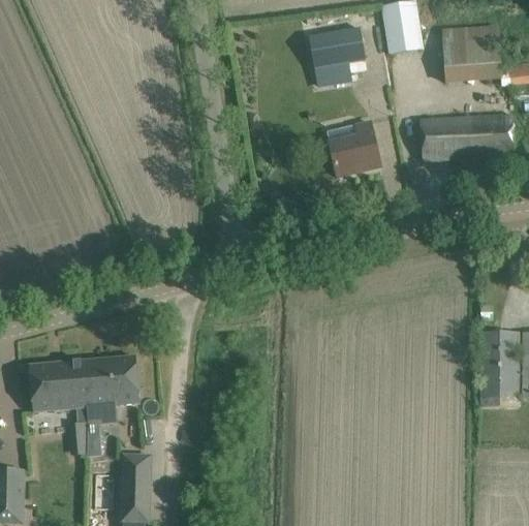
[(393,53),(428,45),(418,0),(407,0),(383,4),(393,53)]
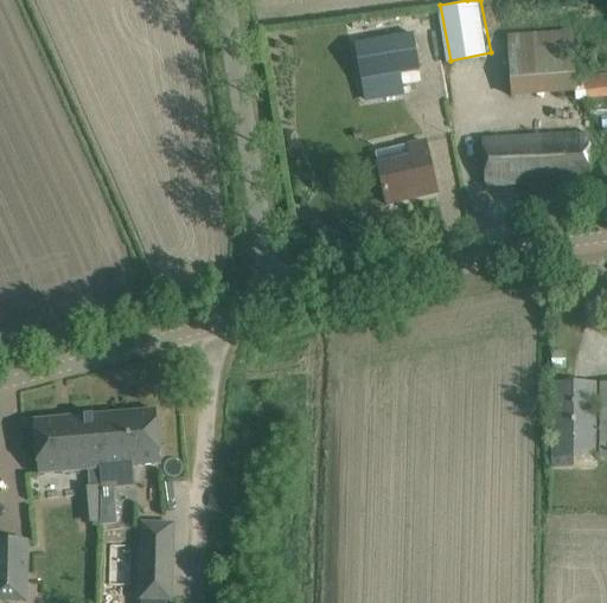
[(411,31),(355,40),(360,78),(385,74),(389,95),(403,92),(400,71),(417,68),(411,31)]
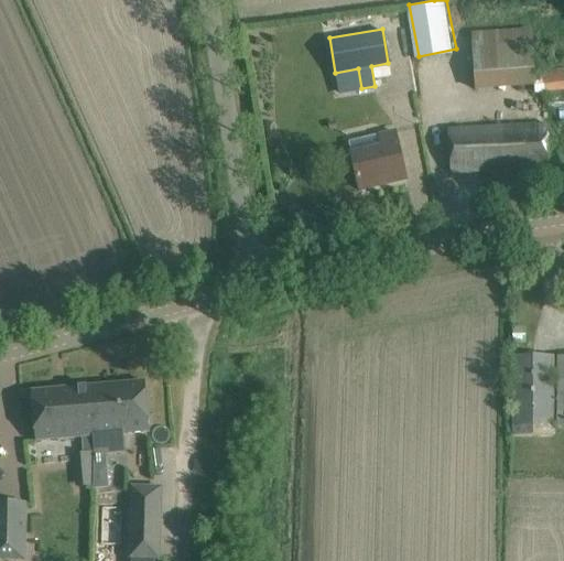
[(563,66),(534,67),(535,85),(535,87),(563,84),(563,66)]
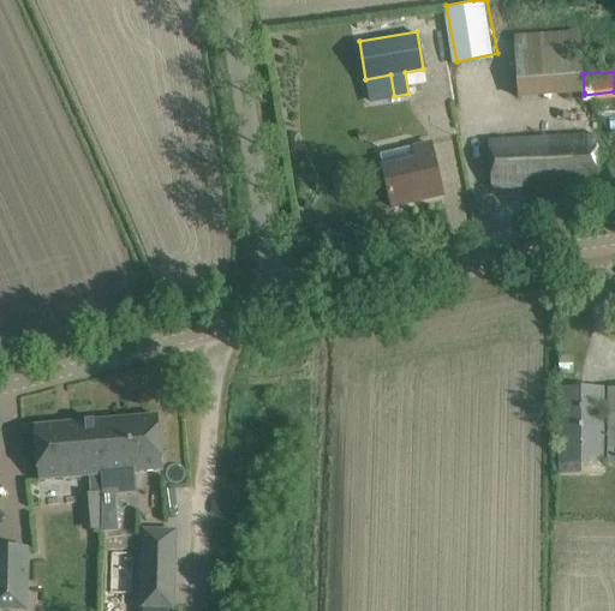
[(596,135),(488,141),(490,186),(598,180),(596,135)]
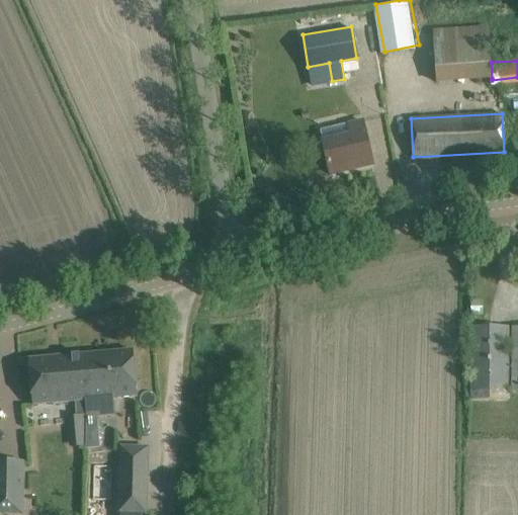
[(362,119),(320,129),(330,172),(372,162),(362,119)]
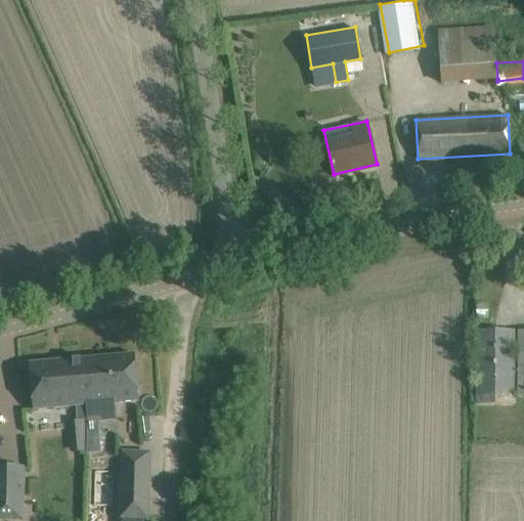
[(514,402),(514,328),(477,328),(477,394),(477,403),(514,402)]
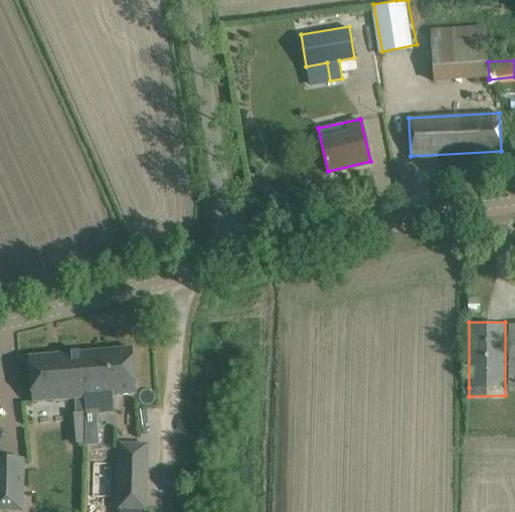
[(133,346),(81,350),(86,396),(87,410),(114,408),(113,393),(137,391),(133,346)]
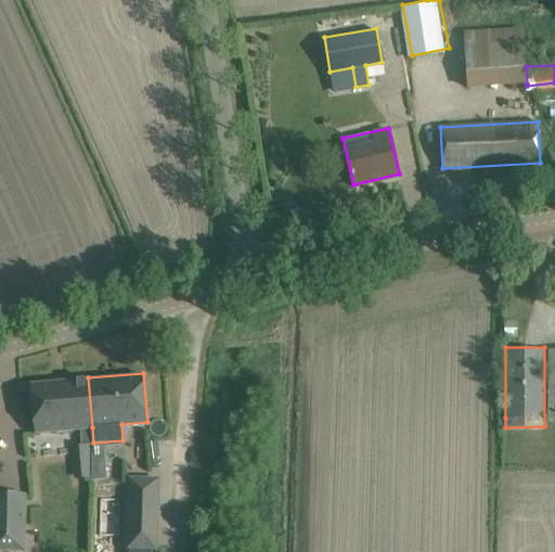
[(35,433),(92,427),(88,377),(30,383),(35,433)]
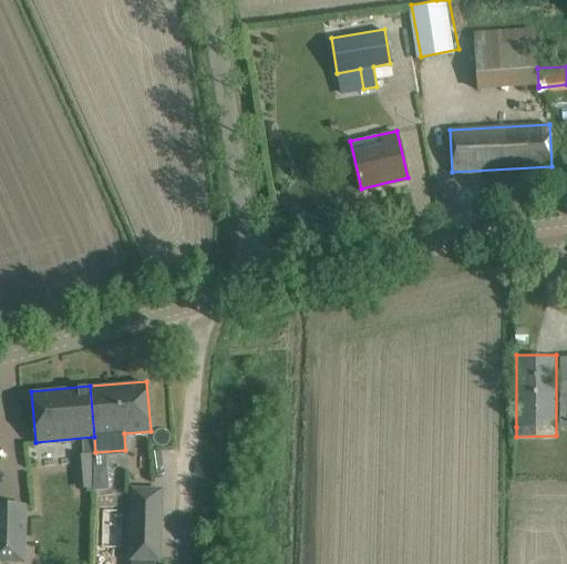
[(132,556),(158,557),(160,489),(134,488),(132,556)]
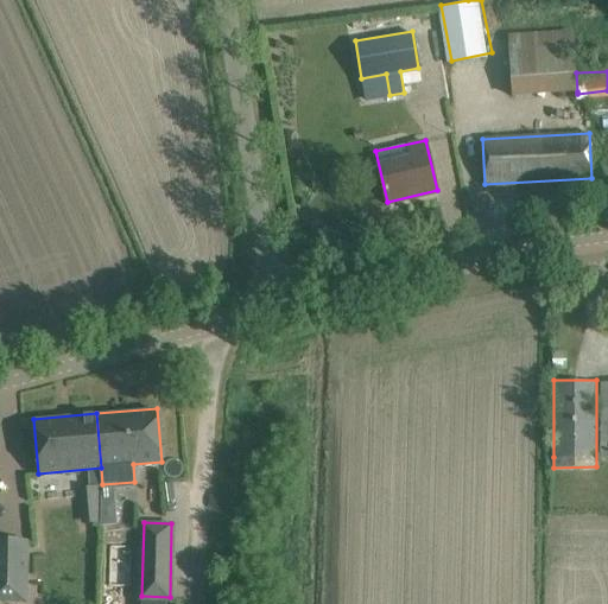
[(27,602),(29,539),(12,539),(0,538),(0,601),(10,602),(27,602)]
